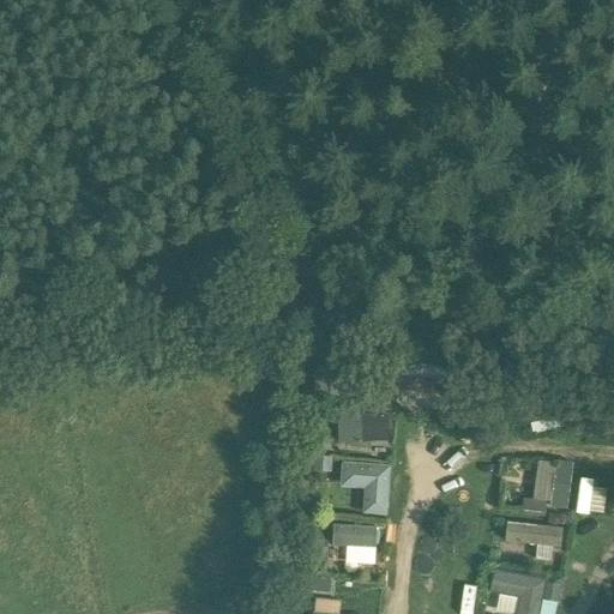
[(287,354),(284,374),(289,374),(290,368),(305,369),(306,356),(287,354)]
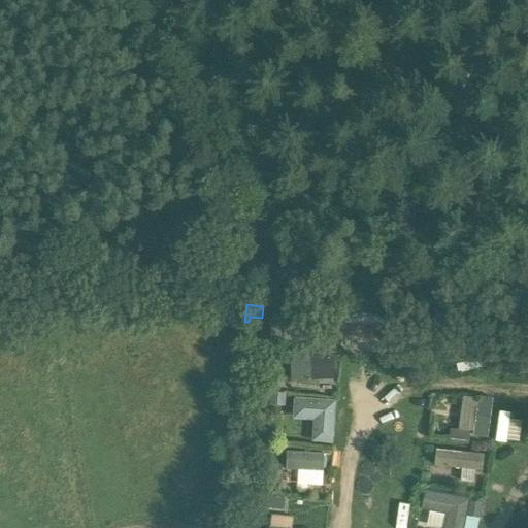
[(348,328),(347,336),(378,339),(381,317),(344,314),(343,328),(348,328)]
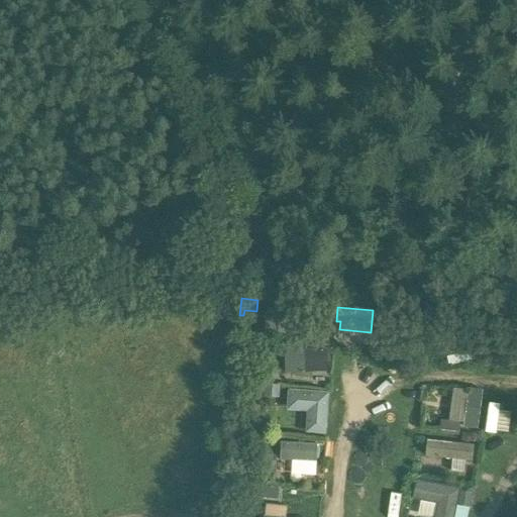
[(300,342),(300,333),(317,334),(318,312),(281,311),(280,333),(286,333),(286,342),(300,342)]
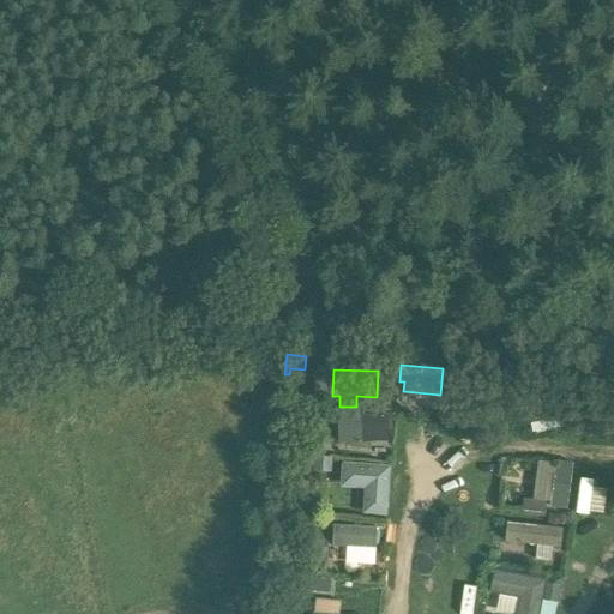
[(386,415),(356,416),(356,409),(338,409),(339,420),(344,420),(345,444),(357,444),(357,441),(387,441),(386,415)]
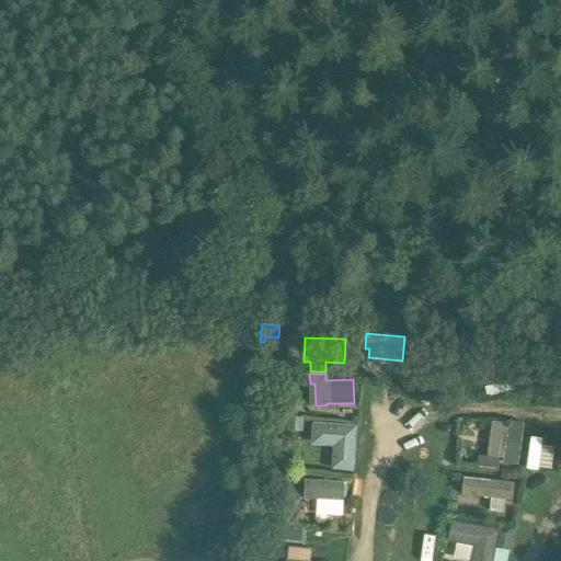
[(301,419),(292,418),(290,426),(300,427),(301,419)]
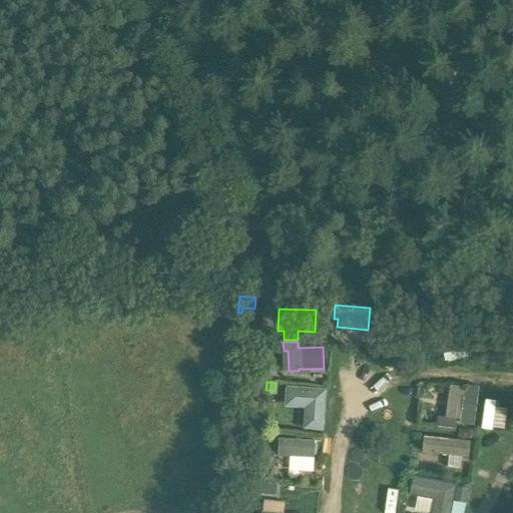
[(437,417),(437,427),(456,428),(456,419),(459,419),(459,424),(473,426),(478,387),(464,385),(464,387),(448,385),(444,417),(437,417)]
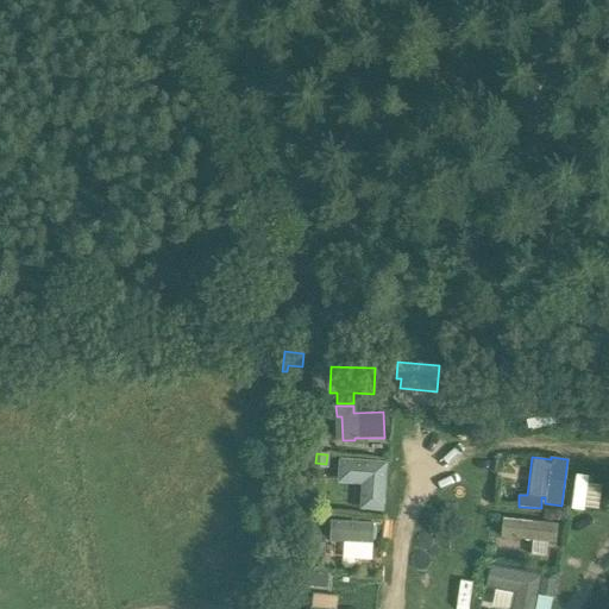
[(382,509),(384,466),(341,463),(340,481),(364,483),(363,508),(382,509)]
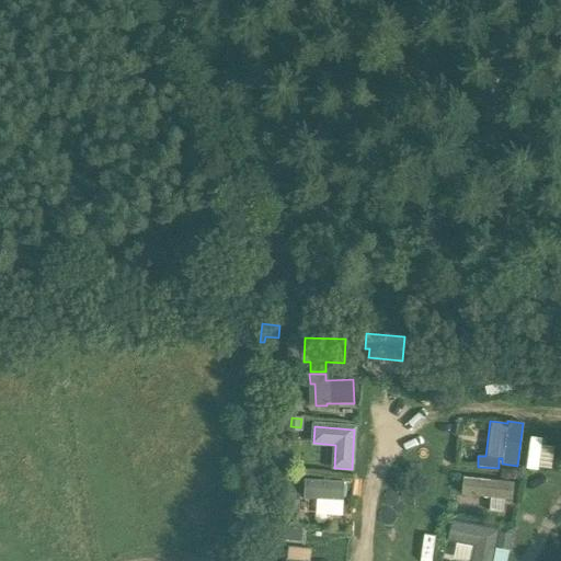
[(560,456),(560,427),(542,427),(541,456),(560,456)]
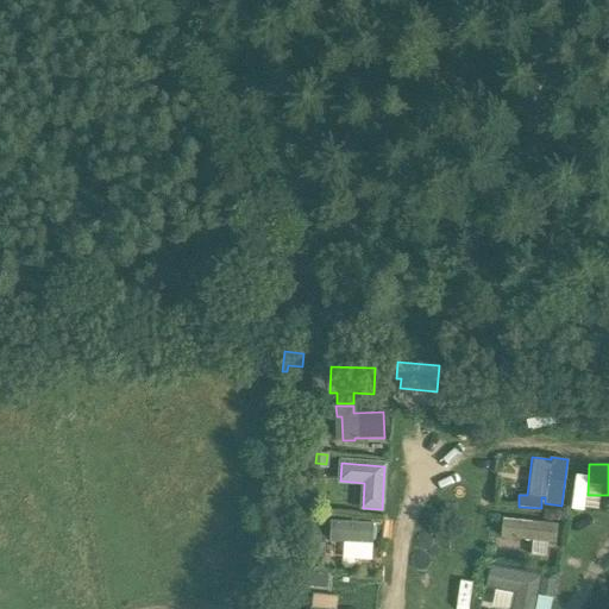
[(341,508),(340,538),(358,539),(358,509),(341,508)]
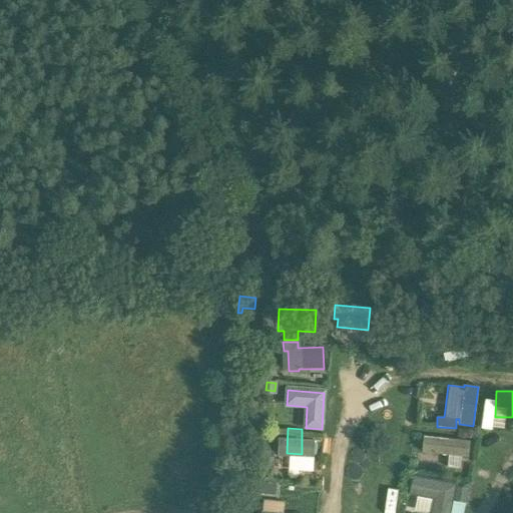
[(459,438),(470,439),(470,432),(459,430),(459,438)]
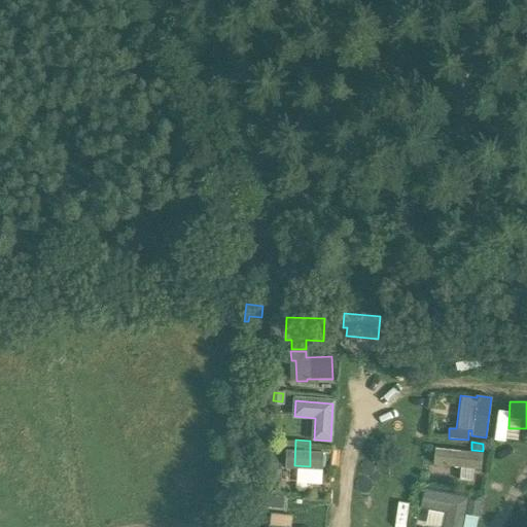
[(483,454),(435,450),(433,466),(481,470),(483,454)]
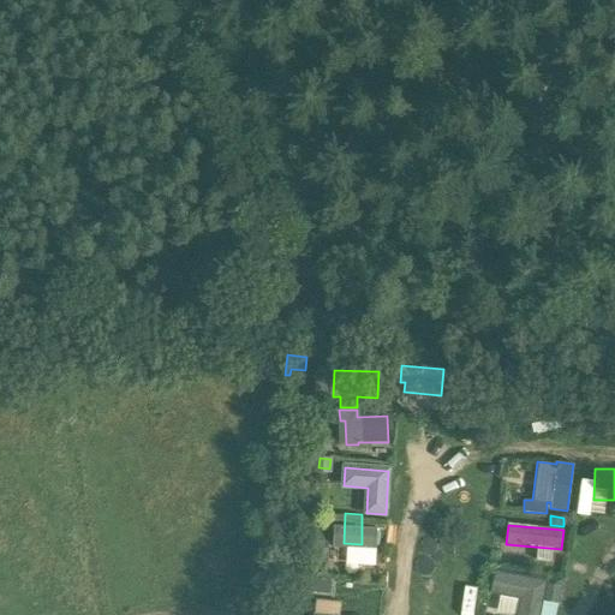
[(310,542),(309,572),(327,573),(327,543),(310,542)]
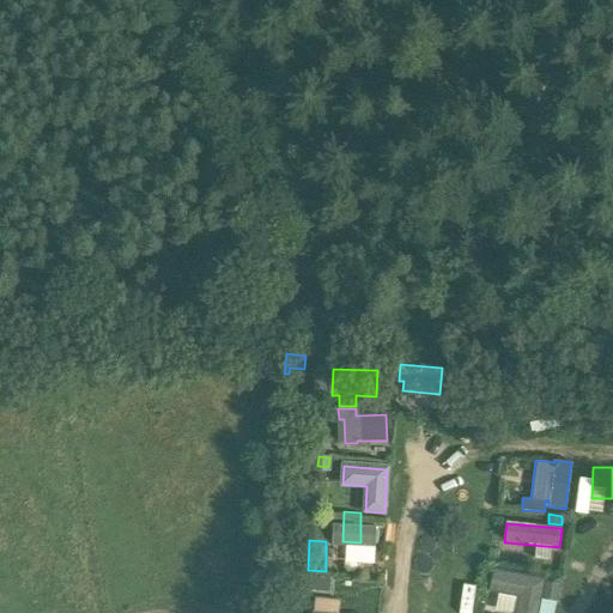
[(516,612),(536,612),(544,580),(496,571),(493,581),(491,582),(490,590),(492,593),(499,594),(502,593),(521,596),(516,612)]
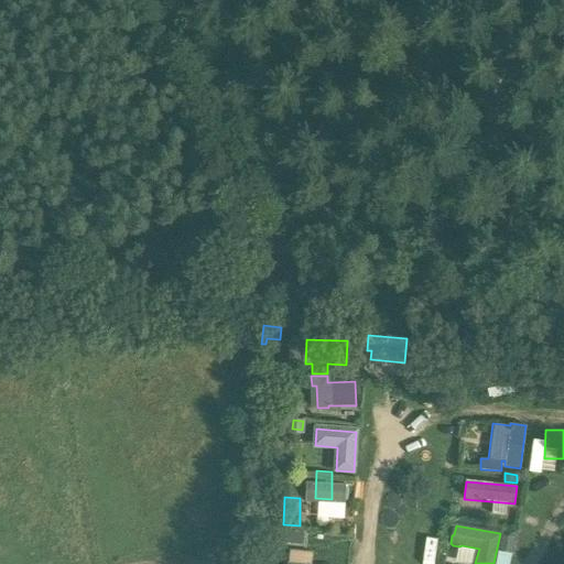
[(285,529),(284,544),(302,545),(303,530),(285,529)]
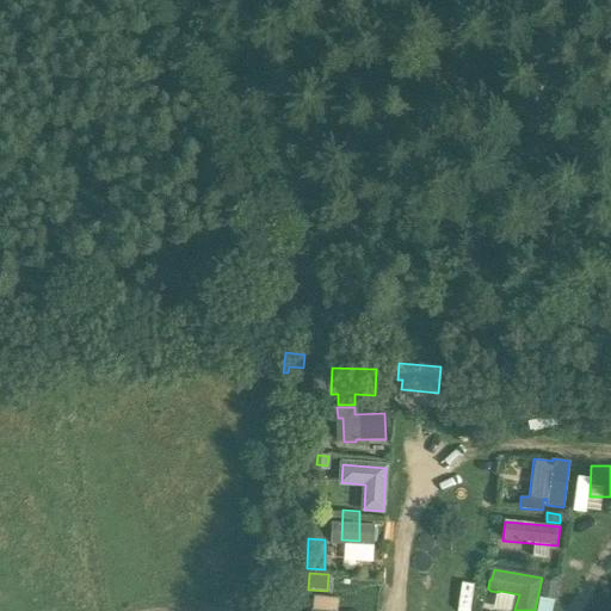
[(553,599),(556,585),(545,582),(542,597),(553,599)]
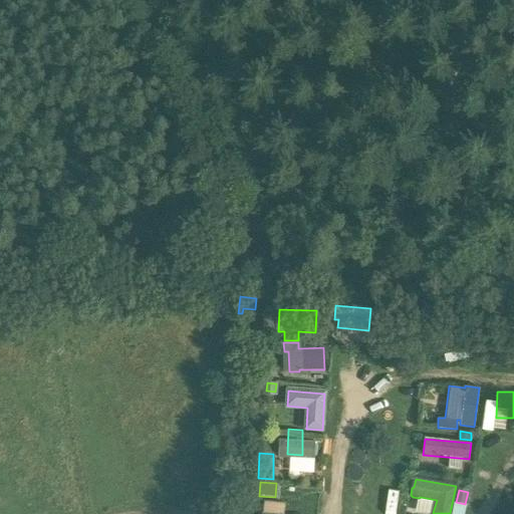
[(284,496),(284,513),(321,513),(321,496),(284,496)]
